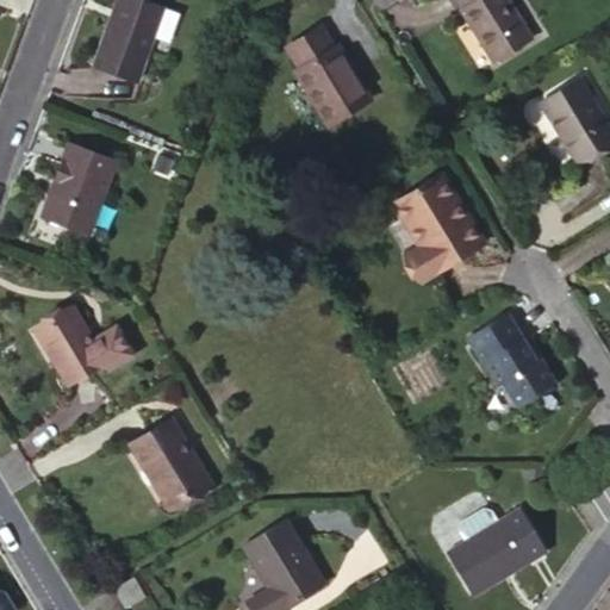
[(136,81),(162,7),(142,0),(116,0),(101,41),(104,42),(94,67),(136,81)]
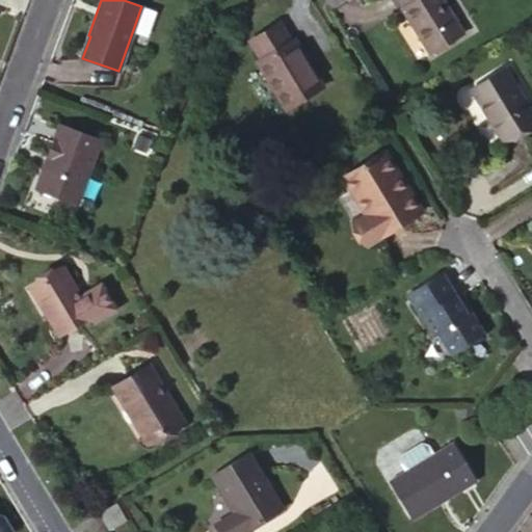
[(399,0),(405,8),(401,12),(429,55),(461,35),(440,0),(399,0)]
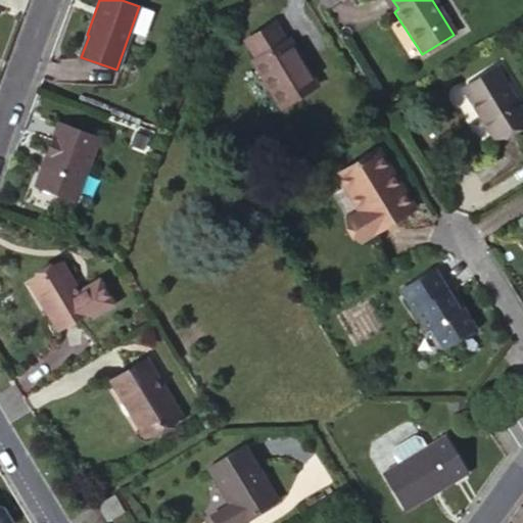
[(292,60),(282,42),(253,58),(265,77),(262,80),(289,126),(325,104),(296,58),(292,60)]
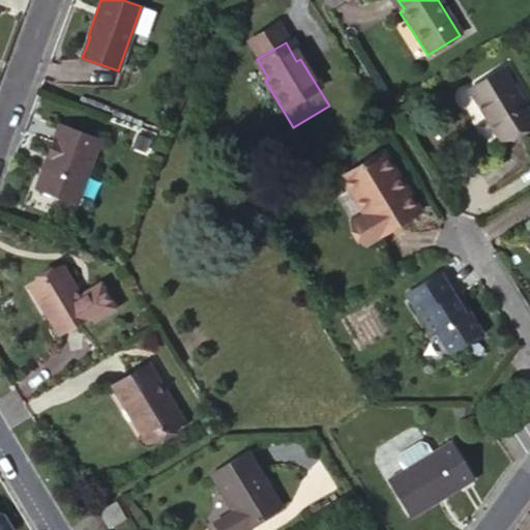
[(529,121),(529,117),(501,69),(467,91),(499,141),(529,121)]
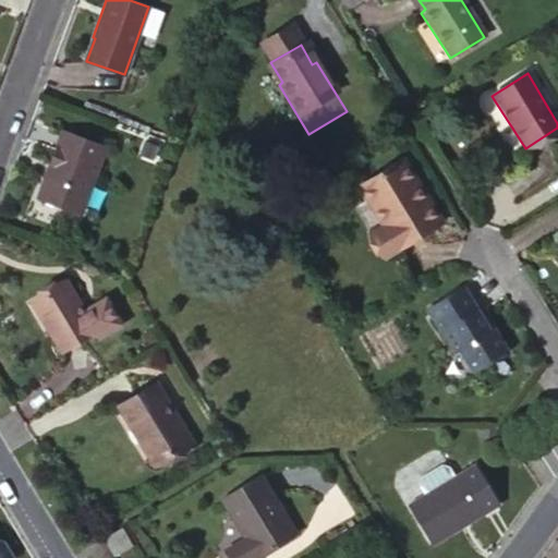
[(80,214),(102,148),(62,133),(38,199),(80,214)]
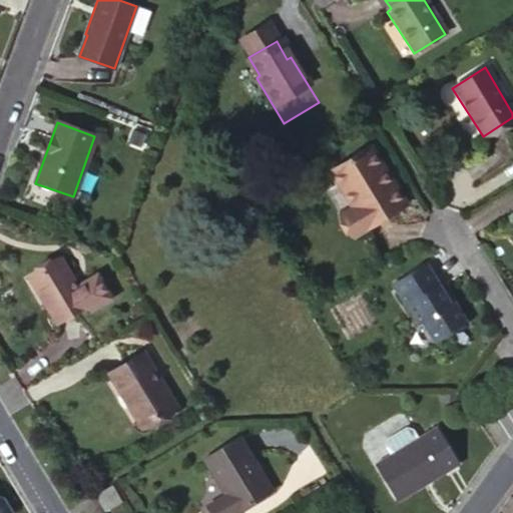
[(405,207),(370,151),(332,175),(354,211),(342,219),(355,240),(405,207)]
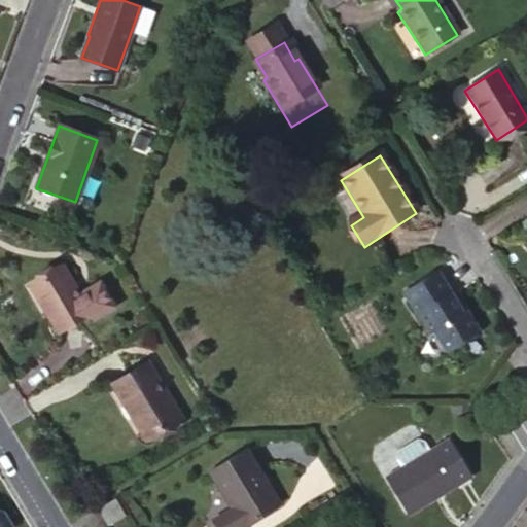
[(58,269),(28,287),(57,332),(86,315),(89,320),(111,307),(97,283),(76,296),(58,269)]
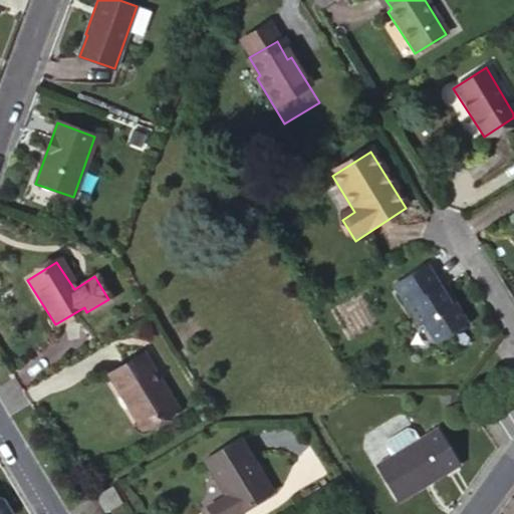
[(450,306),(425,266),(393,285),(418,327),(422,324),(434,344),(466,325),(453,304),(450,306)]
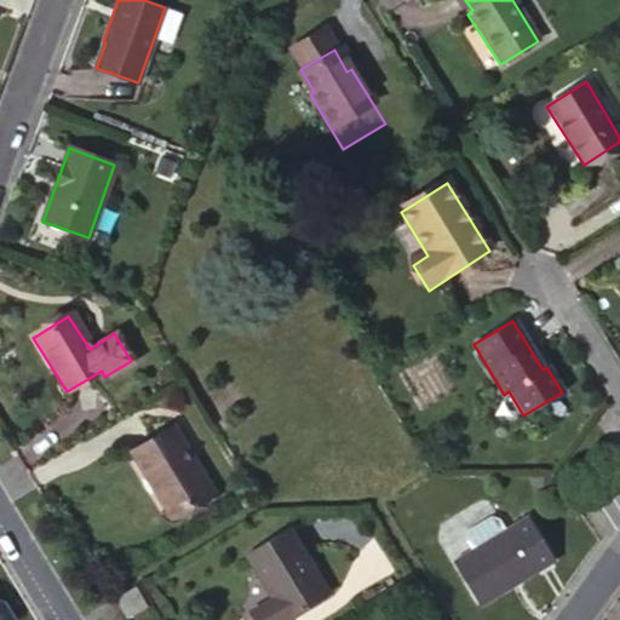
[(211,493),(172,428),(131,453),(170,517),(211,493)]
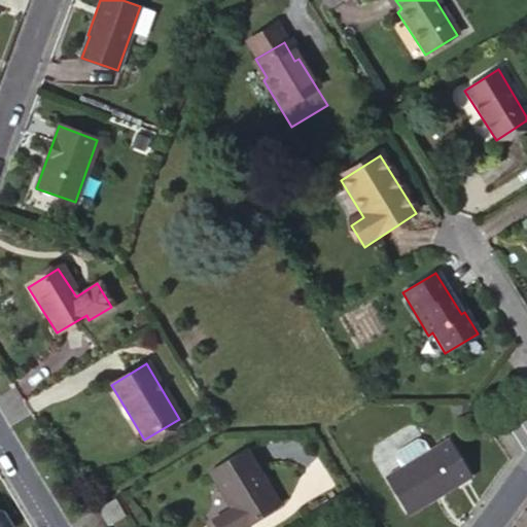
[(395,459),(400,468),(429,452),(423,443),(416,441),(396,453),(395,459)]
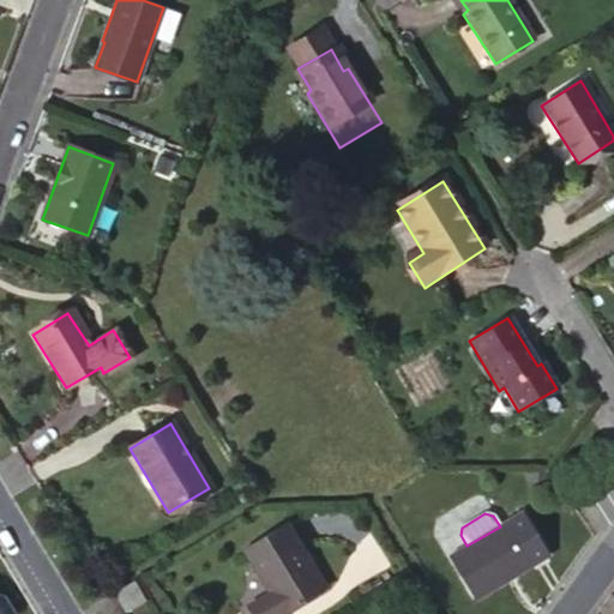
[(467,546),(449,557),(475,602),(548,559),(521,515),(500,527),(467,546)]
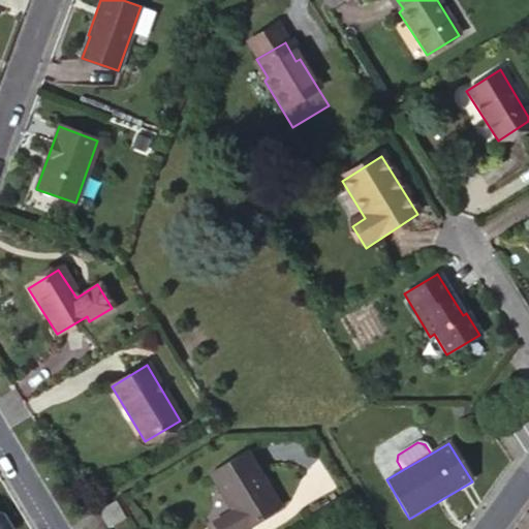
[(211,524),(214,528),(244,528),(278,508),(244,453),(208,475),(230,512),(211,524)]
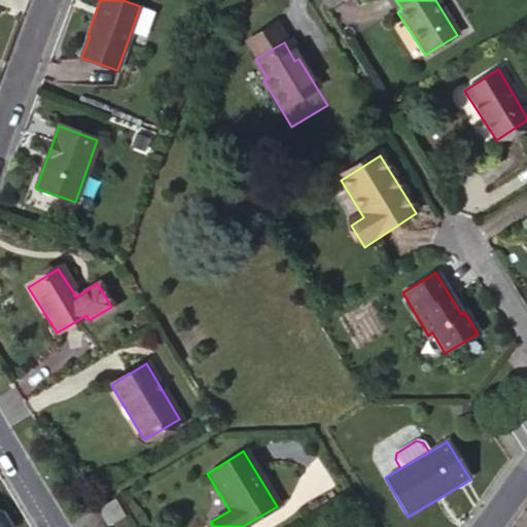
[(100,512),(104,518),(110,526),(126,517),(116,501),(100,512)]
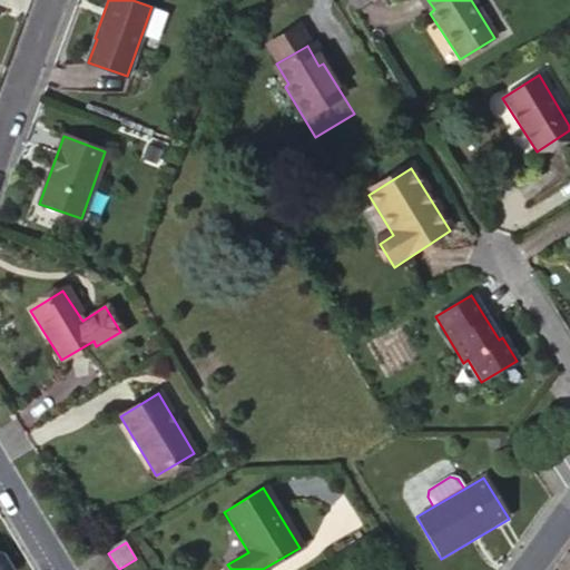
[(0,569),(10,563),(0,548),(0,569)]
